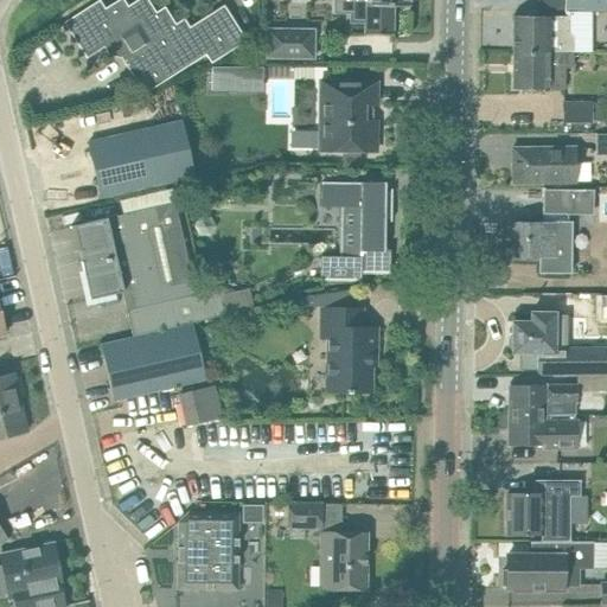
[(87,58),(110,42),(144,94),(205,55),(211,63),(247,40),(223,5),(189,27),(184,18),(174,24),(164,6),(155,12),(147,0),(135,0),(127,6),(123,0),(116,0),(104,8),(98,0),(97,0),(63,23),(87,58)]
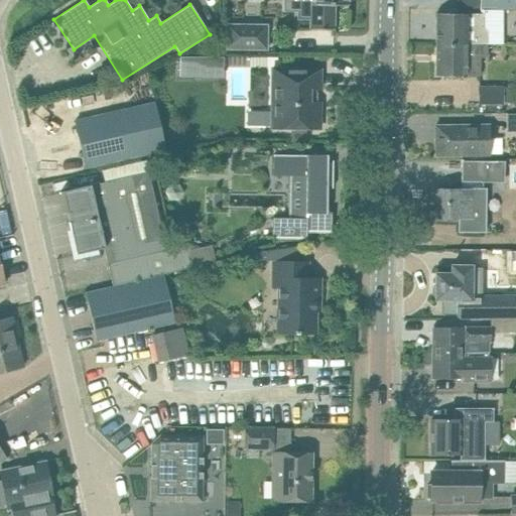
[(309,19),(309,30),(334,30),(334,5),(348,5),(348,0),(298,0),(299,4),(298,4),(297,19),(309,19)]
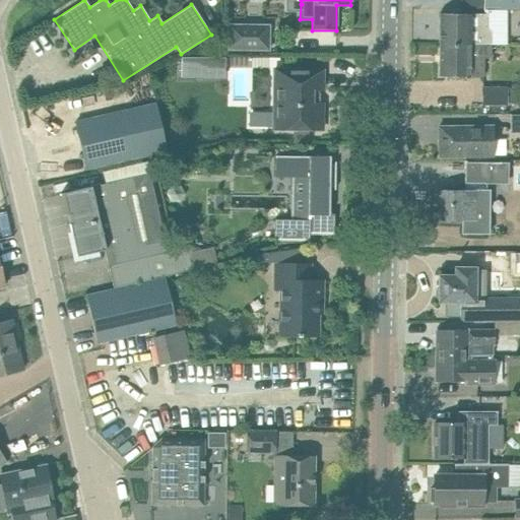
[(519,0),(483,0),(484,8),(489,8),(506,8),(519,8),(519,0)]
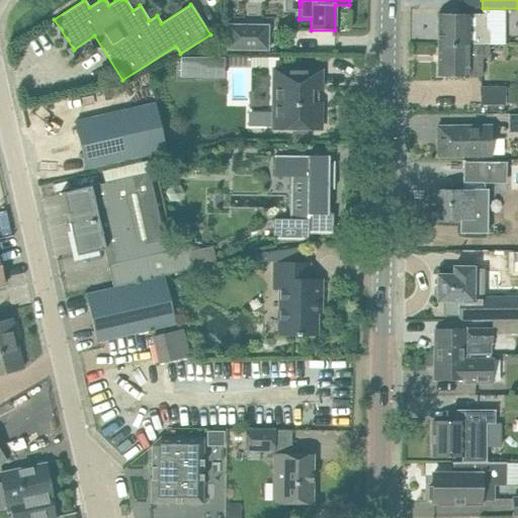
[(437,13),(437,45),(489,46),(490,31),(486,27),(486,14),(482,14),(457,13),(437,13)]
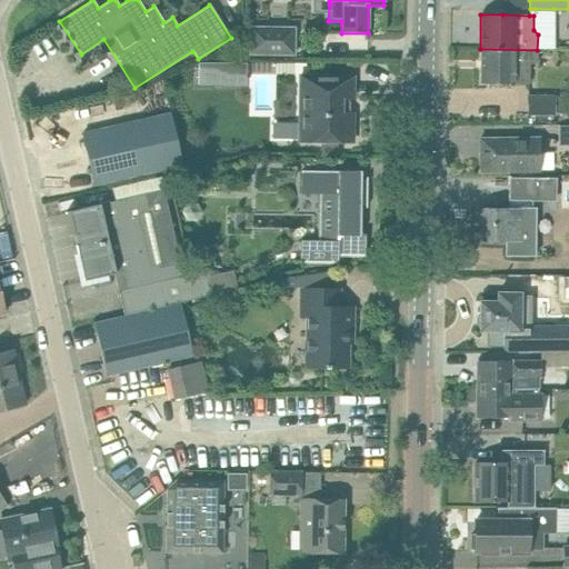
[(293,55),(295,28),(250,27),(249,53),(293,55)]
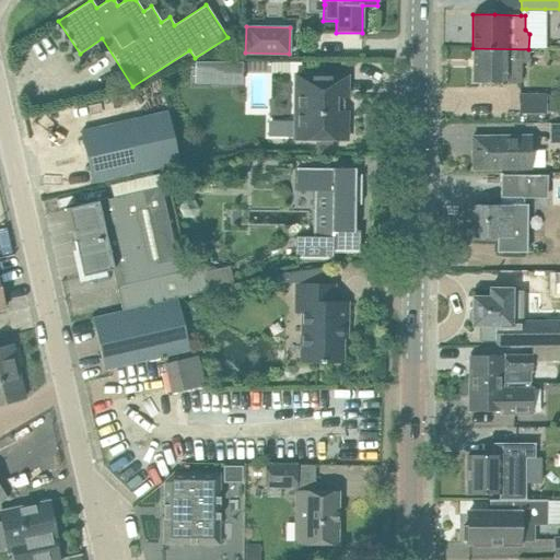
[(473,48),(473,82),(494,83),(504,83),(504,81),(521,81),(521,61),(528,61),(528,49),(473,48)]
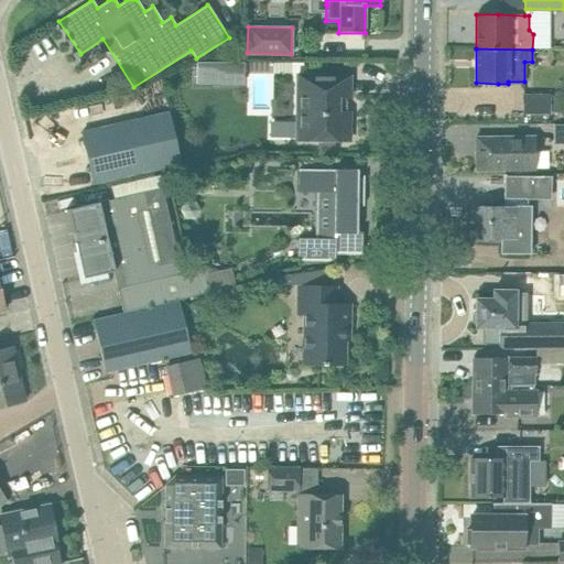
[(195,63),(195,84),(242,85),(242,64),(195,63)]
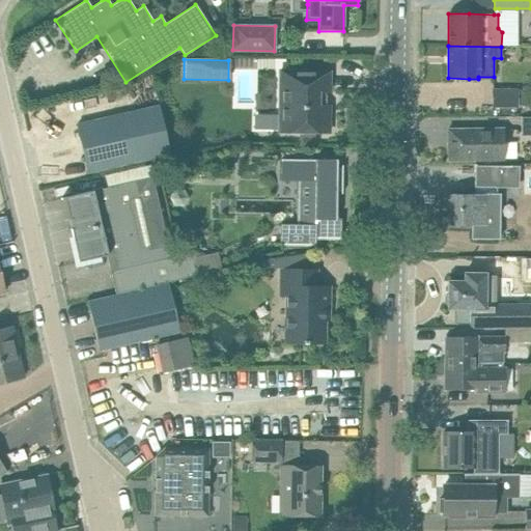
[(280,71),(279,132),(329,133),(329,106),(325,106),(325,91),(329,91),(330,71),(280,71)]
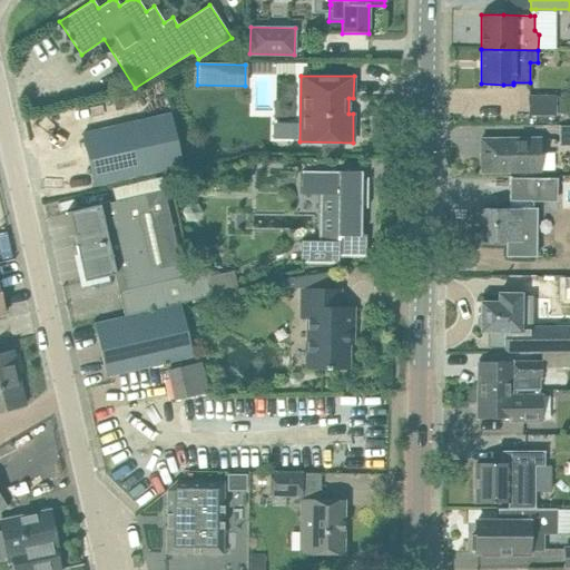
[(556,96),(529,96),(529,117),(556,117),(556,96)]
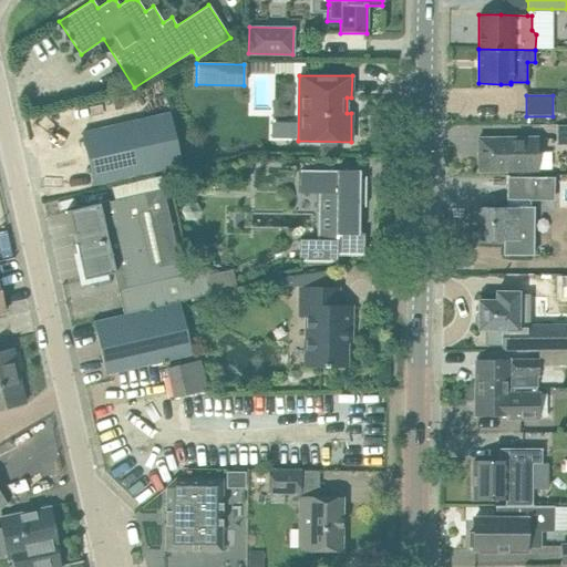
[(181,164),(168,113),(82,133),(94,184),(181,164)]
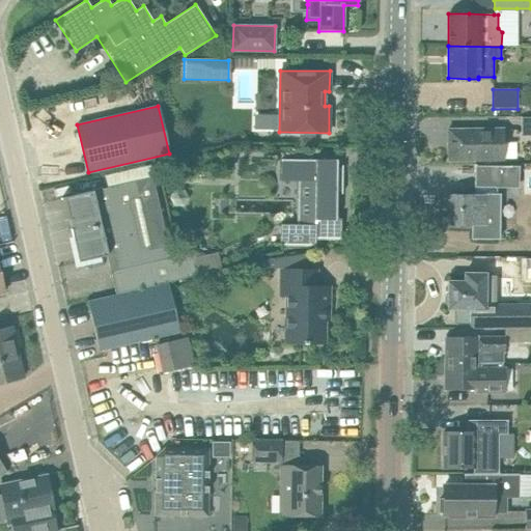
[(504,160),(504,129),(447,129),(448,160),(504,160)]
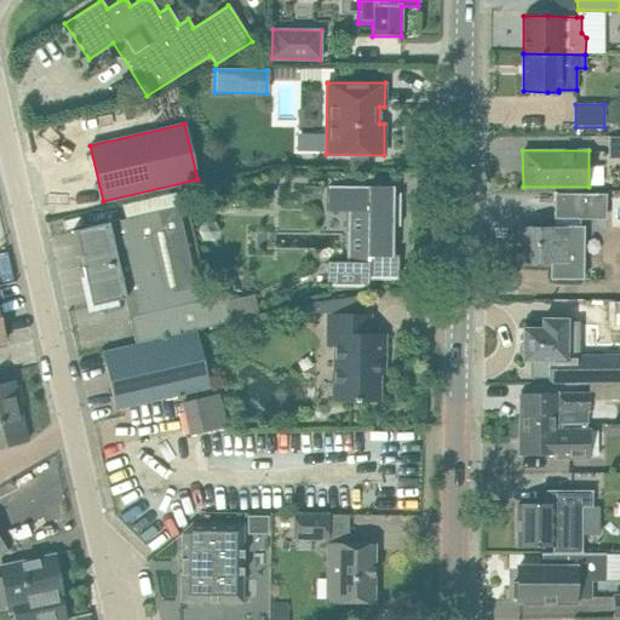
[(327,262),(327,285),(368,287),(368,279),(399,279),(399,254),(392,254),(392,220),(399,220),(399,196),(392,196),(392,187),(368,185),(368,187),(328,187),(327,211),(348,211),(368,211),(368,262),(345,262),(327,262)]
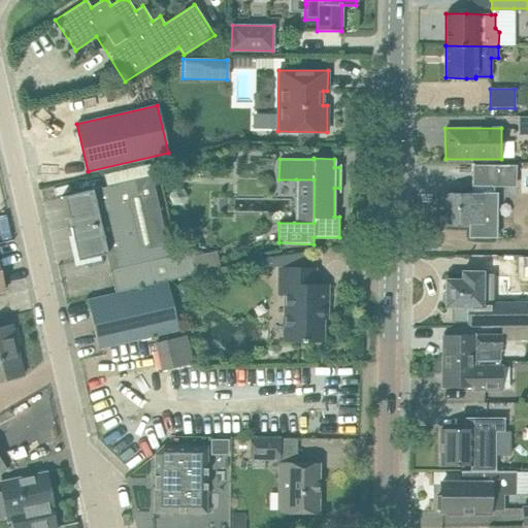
[(516,187),(516,166),(472,165),(472,187),(516,187)]
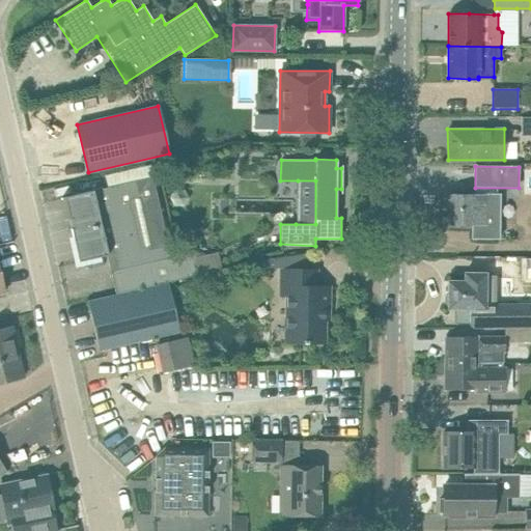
[(107,188),(61,198),(61,199),(64,198),(68,219),(71,219),(73,228),(71,228),(76,250),(78,261),(107,255),(107,256),(116,296),(168,283),(176,281),(199,276),(192,244),(169,249),(168,246),(165,229),(152,177),(108,187),(107,188)]
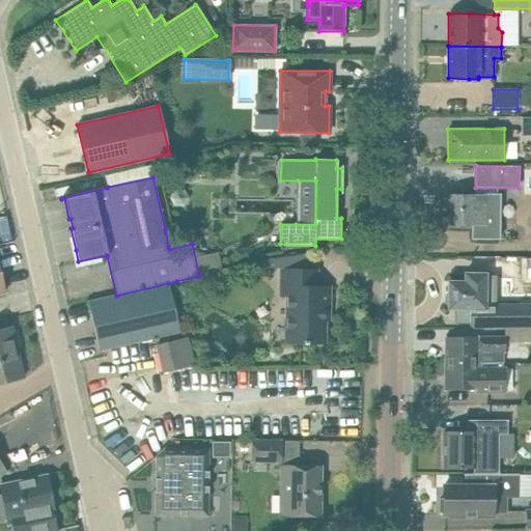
[(450,204),(446,204),(446,225),(474,225),(473,240),(496,240),(497,194),(474,193),(474,194),(450,194),(450,204)]
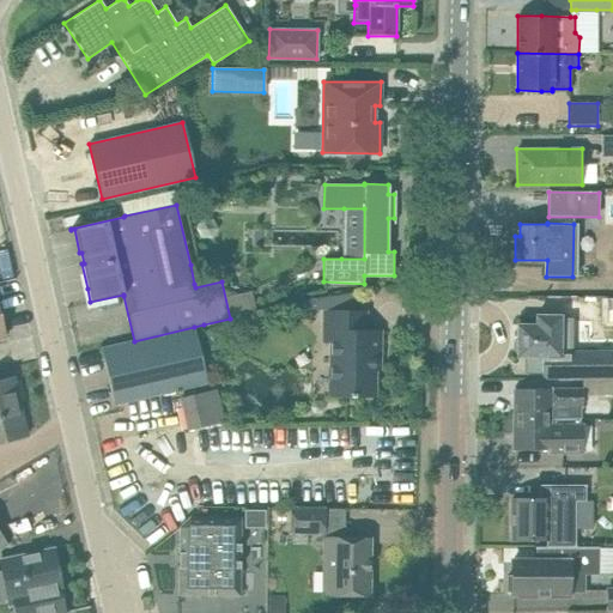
[(365,329),(365,310),(325,310),(323,343),(331,343),(331,396),(374,396),(374,358),(378,358),(380,329),(365,329)]
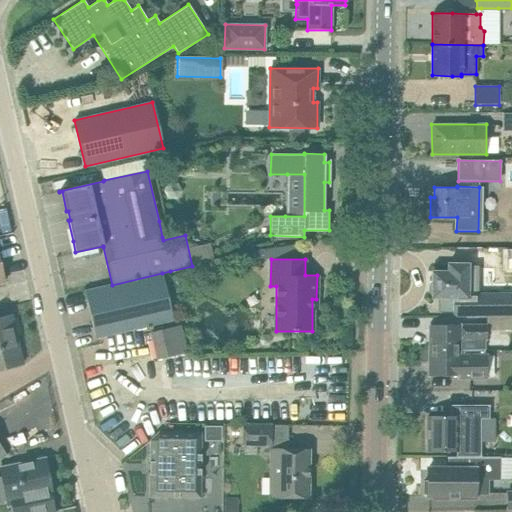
[(511,315),(511,294),(475,294),(475,277),(486,277),(486,264),(468,264),(448,263),(448,271),(432,271),(432,297),(438,297),(438,309),(441,312),(452,312),(452,316),(475,316),(487,316),(511,315)]
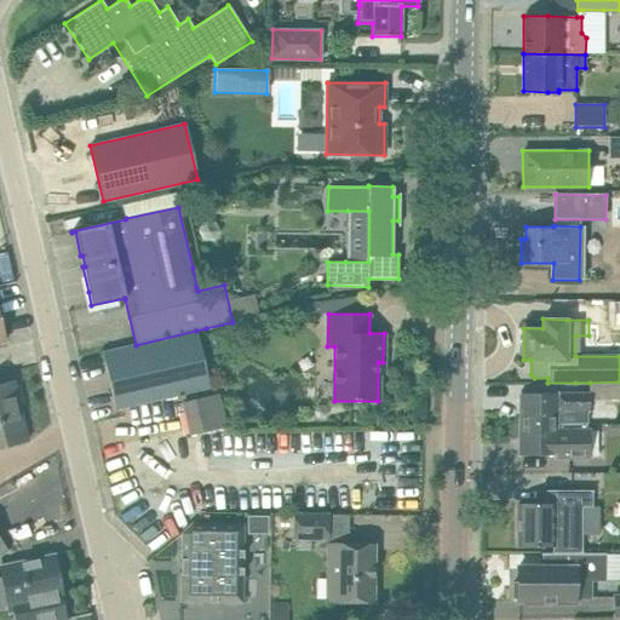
[(136,345),(102,352),(115,409),(138,403),(210,388),(202,355),(196,331),(136,345)]
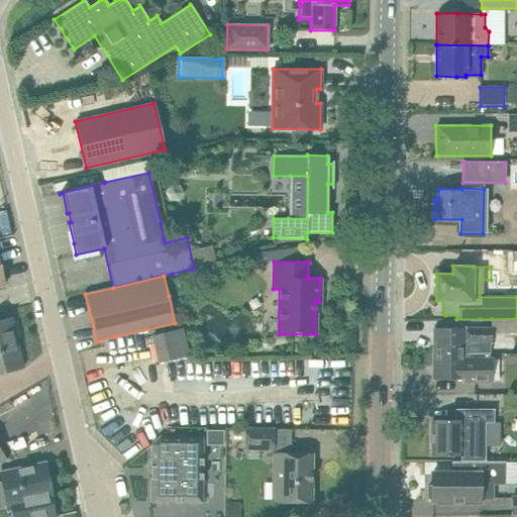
[(0,319),(0,372),(3,372),(22,368),(16,338),(12,339),(8,319),(8,318),(0,319)]
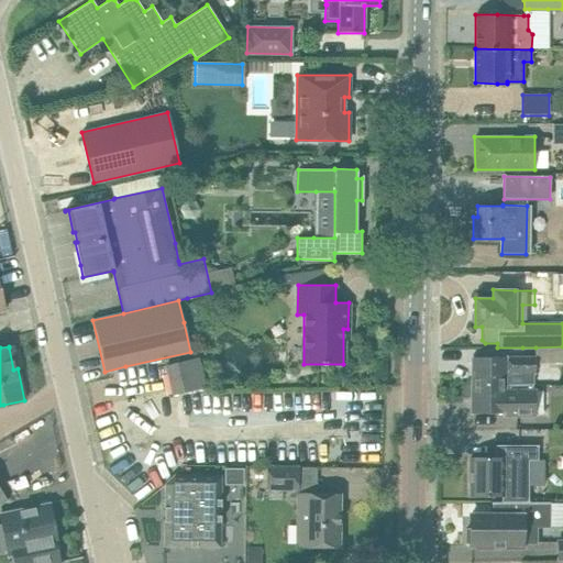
[(165,365),(173,395),(205,387),(197,357),(165,365)]
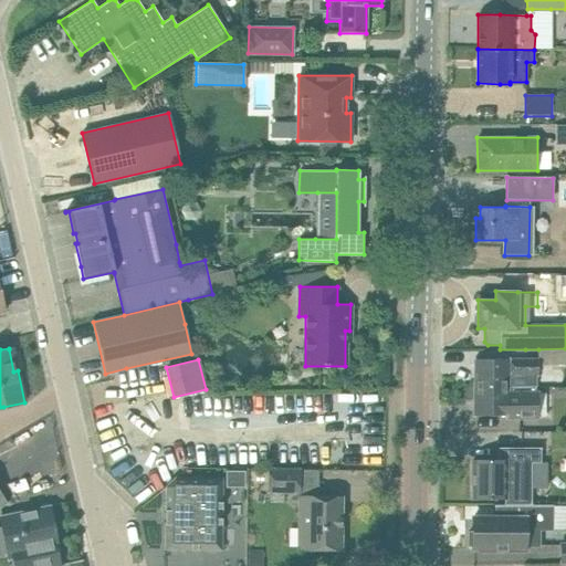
[(535,375),(537,375),(537,359),(473,359),(473,387),(535,388),(535,375)]
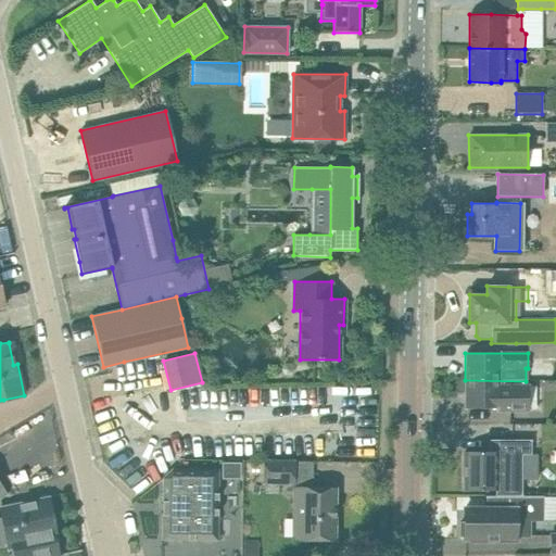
[(526,381),(465,380),(465,408),(497,408),(497,411),(528,411),(528,395),(526,395),(526,381)]
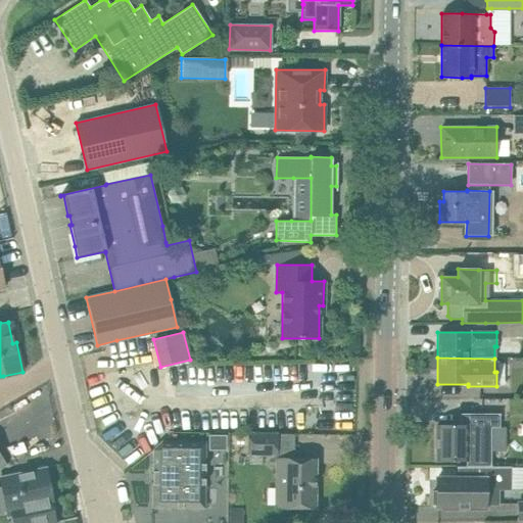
[(460,425),(436,425),(436,461),(466,461),(466,466),(491,466),(491,465),(489,465),(489,426),(498,426),(498,414),(460,414),(460,425)]
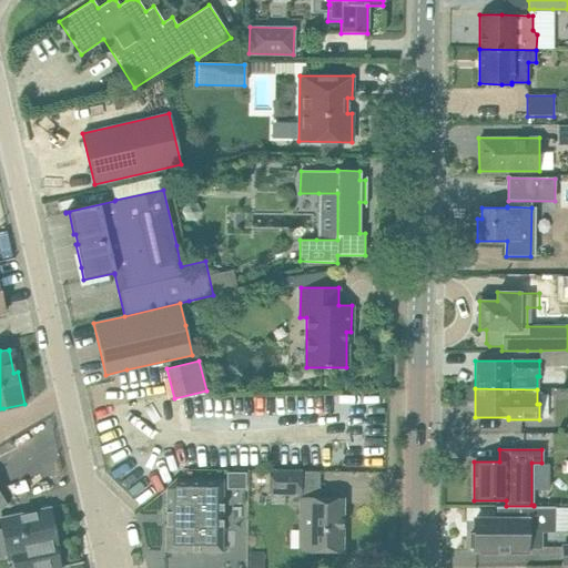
[(226,469),(226,488),(245,488),(245,469),(226,469)]
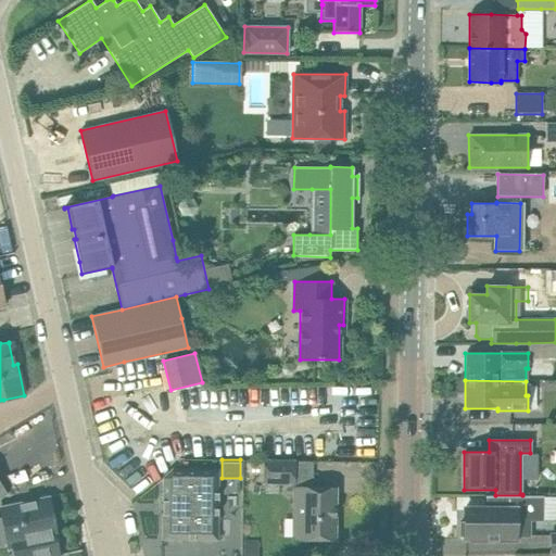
[(264,459),(264,482),(265,482),(293,482),(293,464),(293,460),(264,459)]
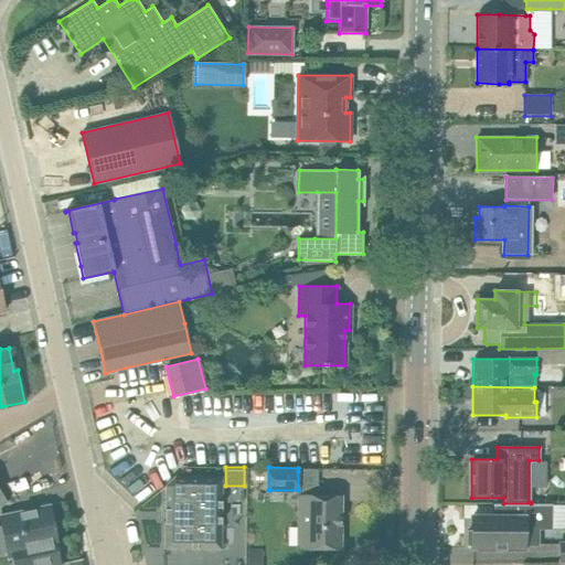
[(246,469),(245,500),(257,500),(257,469),(246,469)]
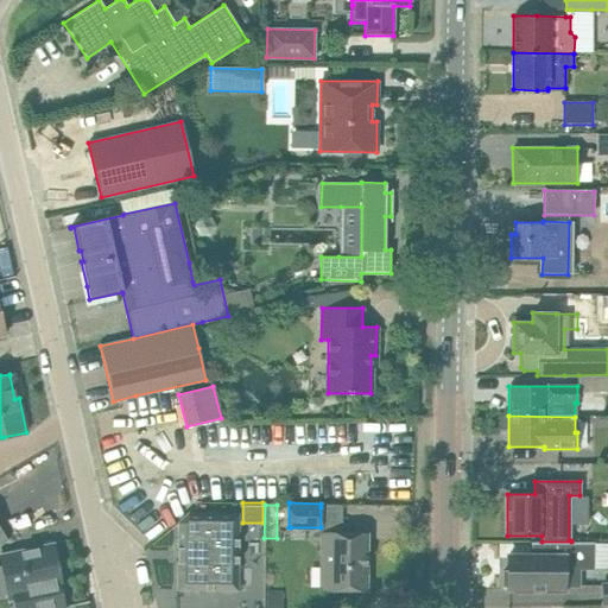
[(188,514),(178,523),(177,589),(236,590),(238,514),(188,514)]
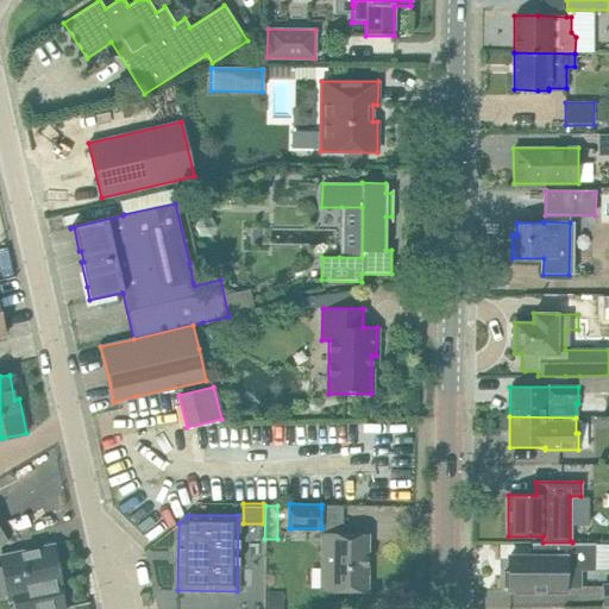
[(321,537),(328,537),(328,588),(321,588),(321,591),(366,591),(366,534),(321,534),(321,537)]
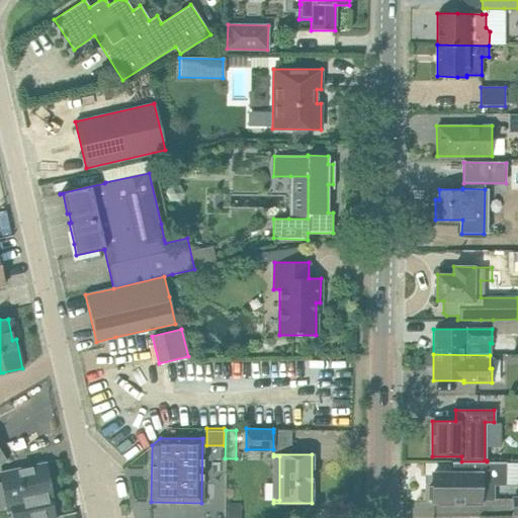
[(452,463),(453,463),(453,473),(432,473),(432,487),(428,487),(428,500),(432,500),(432,503),(481,503),(481,499),(493,499),(493,484),(505,484),(505,463),(506,463),(506,461),(452,461),(452,463)]
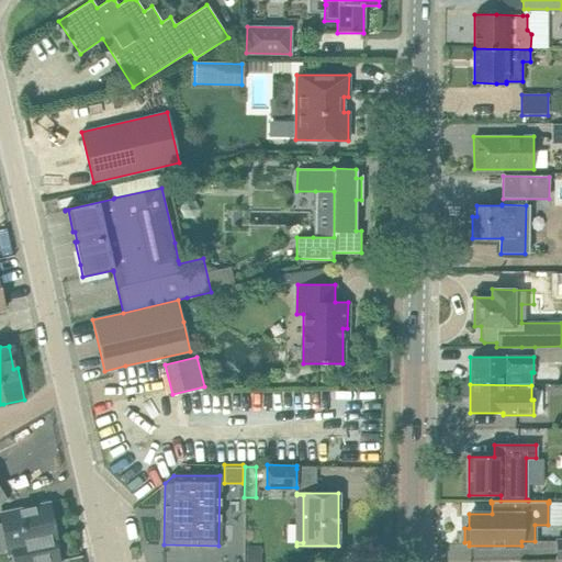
[(57,544),(48,503),(0,513),(0,516),(1,524),(0,524),(0,550),(7,549),(9,554),(13,554),(12,549),(23,547),(26,561),(58,561),(59,561),(55,544),(57,544)]
